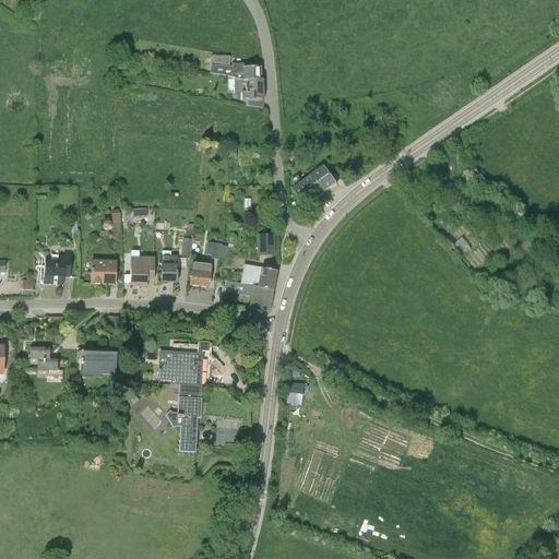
[(248,81),(261,80),(260,68),(244,69),(244,64),(232,64),(232,67),(229,67),(229,57),(211,55),(210,66),(211,66),(210,74),(219,75),(232,79),(234,79),(242,81),(248,81)]
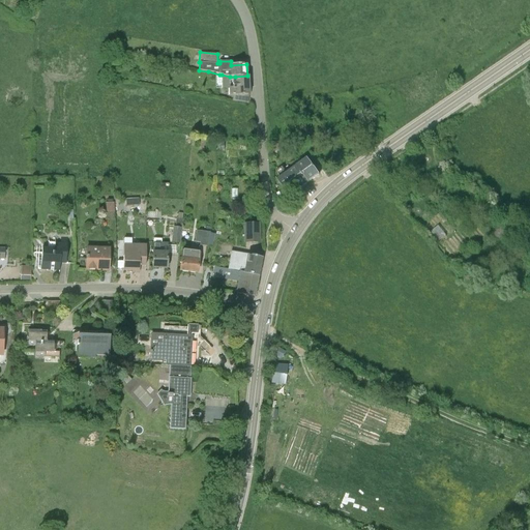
[(229,96),(237,96),(236,101),(247,104),(248,95),(247,76),(235,77),(230,77),(222,75),(222,89),(228,89),(229,96)]
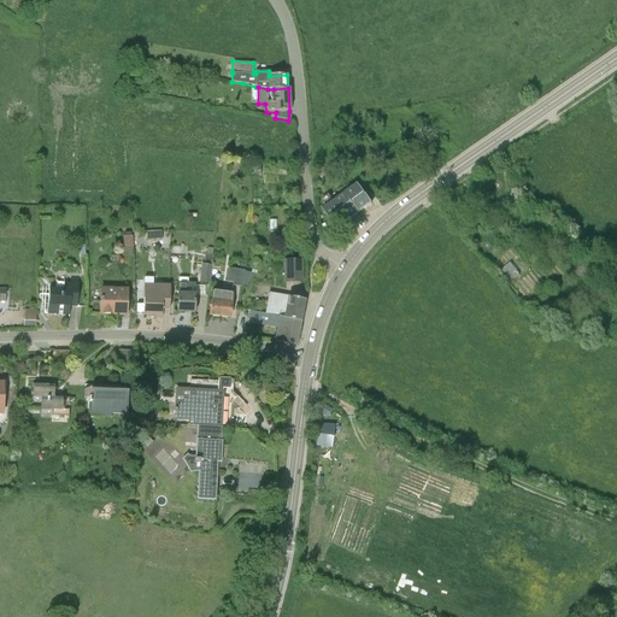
[(317,178),(329,177),(328,165),(316,166),(317,178)]
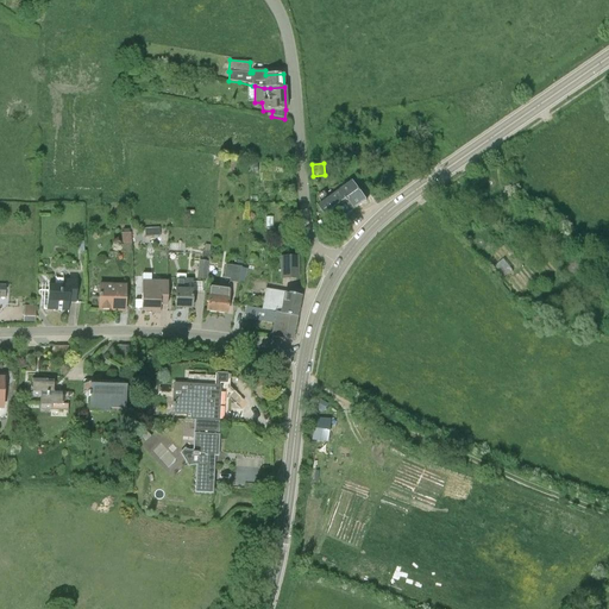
[(353,182),(340,190),(341,192),(340,193),(353,211),(366,201),(359,190),(353,182)]
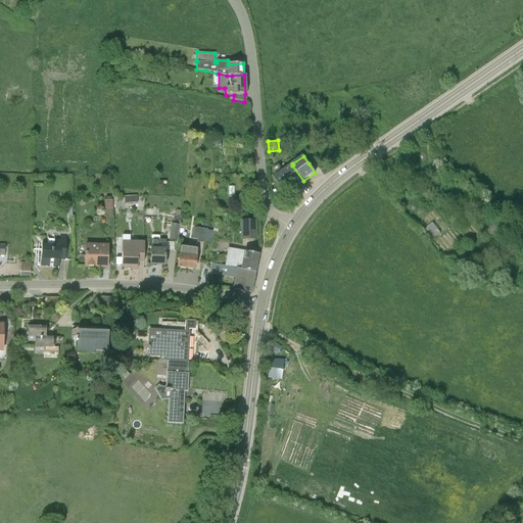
[(308,163),(315,173),(322,168),(316,158),(308,163)]
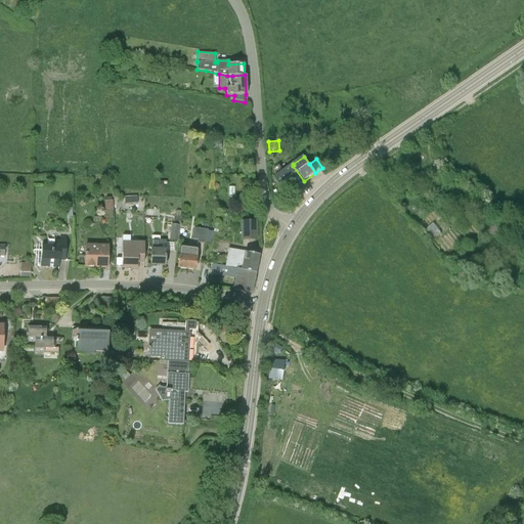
[(273,169),(277,177),(274,179),(286,194),(295,187),(304,181),(293,166),(294,165),(293,164),(285,171),(282,172),(279,165),(273,169)]
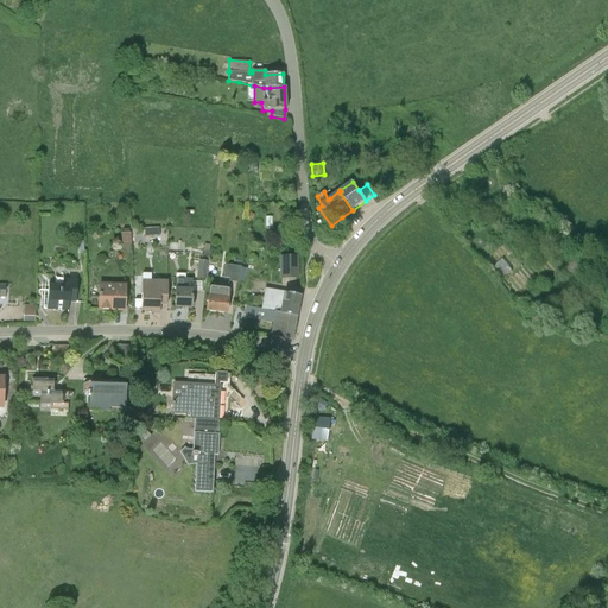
[(131,244),(131,233),(121,233),(121,245),(131,244)]
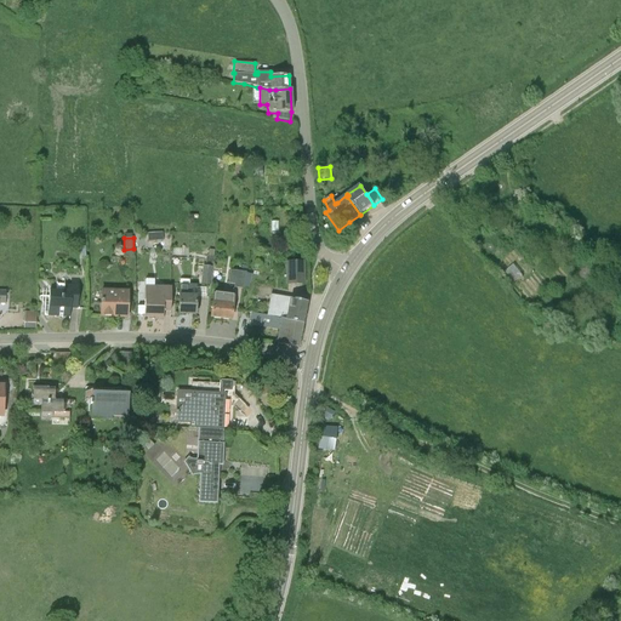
[(206,256),(205,266),(203,266),(200,284),(211,285),(214,267),(214,257),(206,256)]
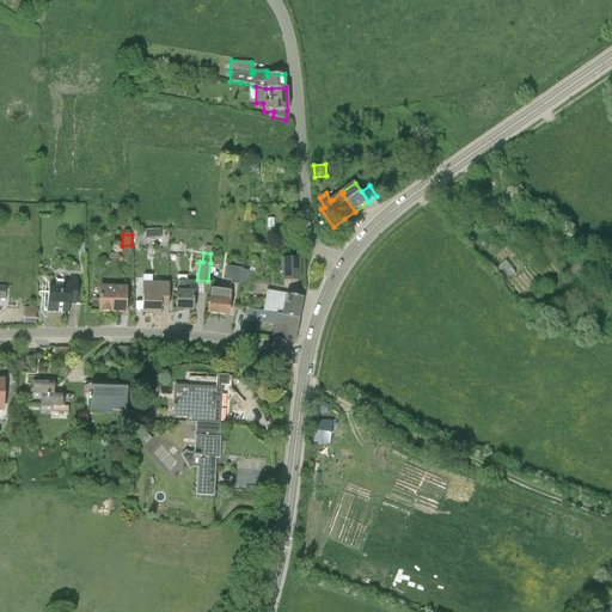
[(299,258),(283,259),(283,281),(300,280),(299,258)]
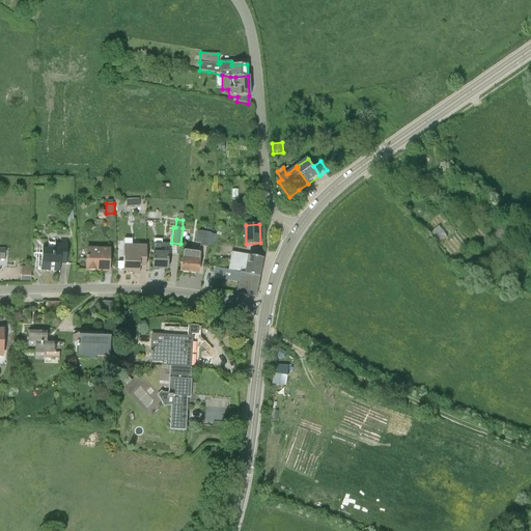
[(208,247),(211,232),(196,231),(195,243),(200,243),(200,246),(208,247)]
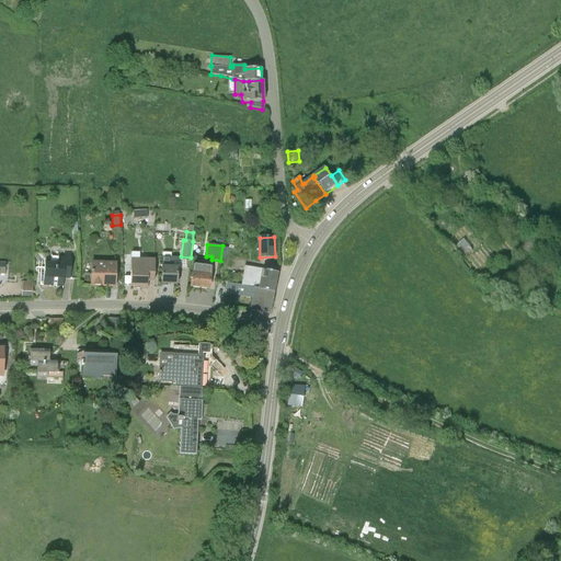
[(44,285),(64,286),(64,278),(70,279),(72,253),(65,252),(65,258),(58,256),(58,258),(52,256),(50,262),(45,261),(44,285)]
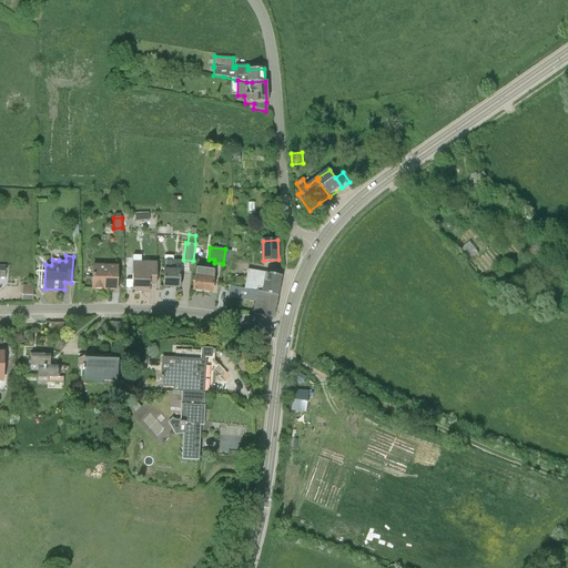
[(133,262),(132,279),(132,290),(150,291),(150,284),(156,284),(156,262),(144,262),(144,260),(141,260),(141,255),(133,255),(133,262)]
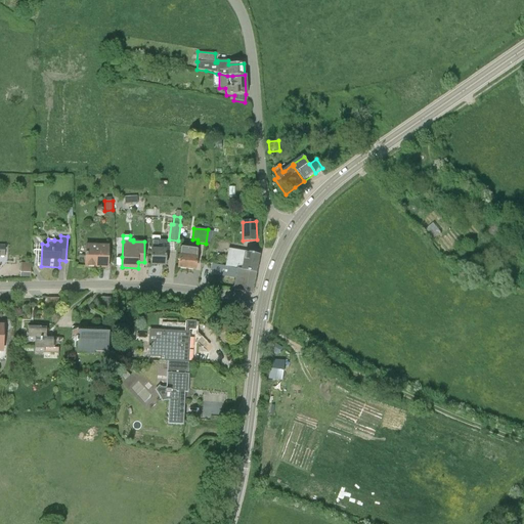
[(151,249),(151,255),(150,265),(165,265),(165,251),(166,243),(166,241),(160,239),(160,236),(151,236),(151,239),(151,249)]
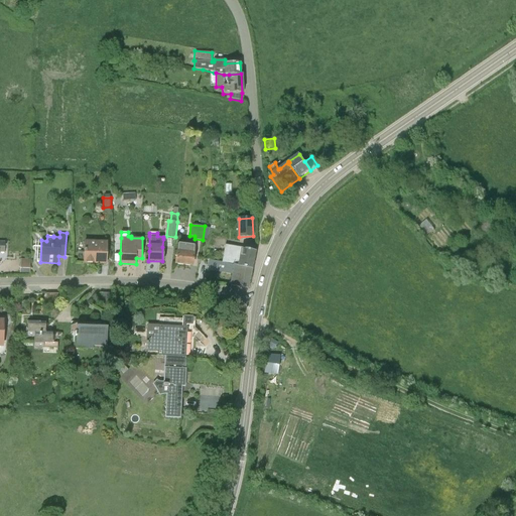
[(85,241),(84,253),(84,263),(106,263),(107,242),(85,241)]
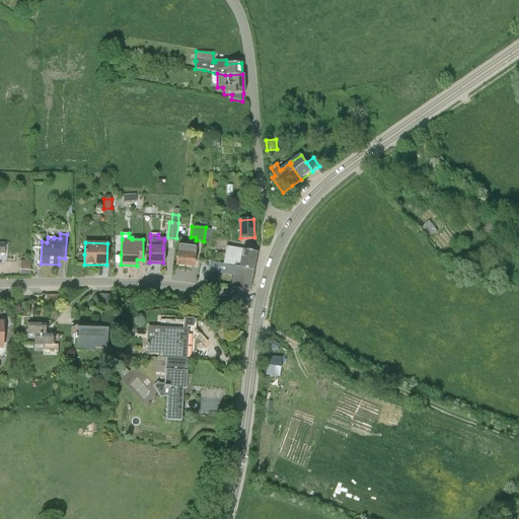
[(178,245),(177,255),(176,266),(193,268),(196,247),(178,245)]
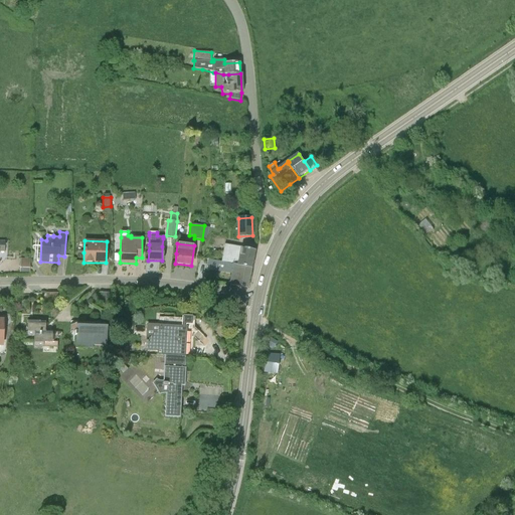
[(251,269),(254,250),(239,248),(229,245),(227,260),(226,263),(236,266),(251,269)]
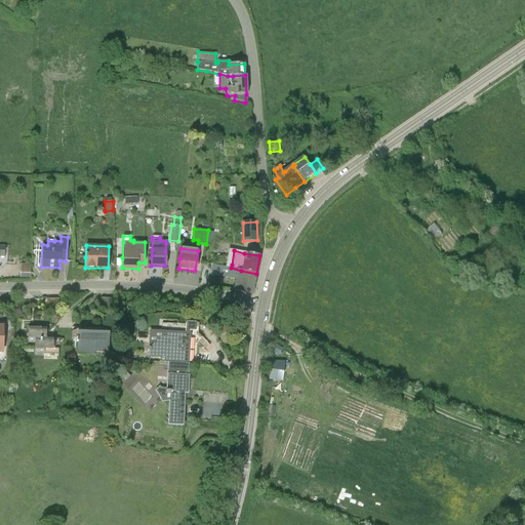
[(21,263),(21,267),(21,277),(31,277),(30,263),(21,263)]
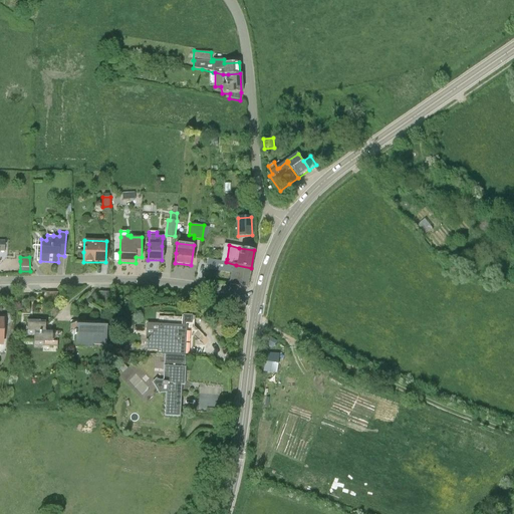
[(231,274),(230,284),(247,288),(251,268),(236,265),(226,262),(205,258),(203,268),(231,274)]
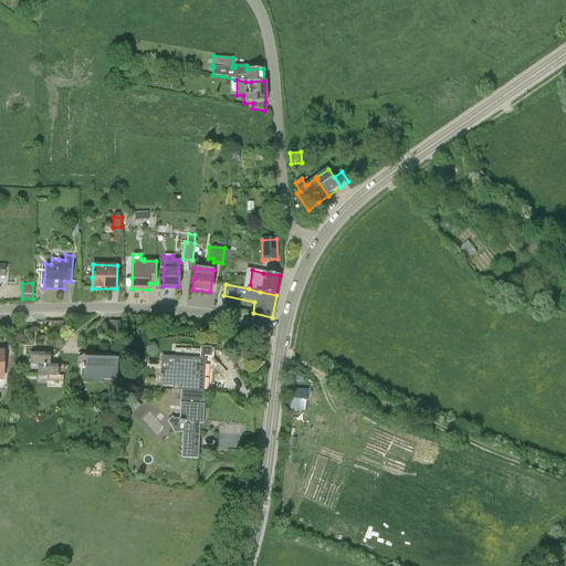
[(109,321),(109,333),(124,333),(124,322),(117,321),(109,321)]
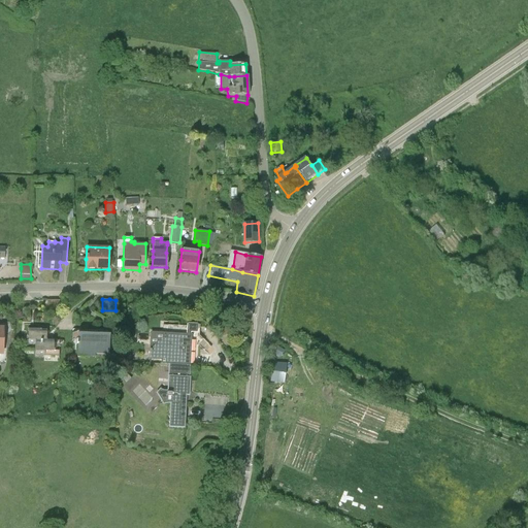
[(55,300),(47,300),(47,310),(55,310),(62,309),(62,300),(55,300)]
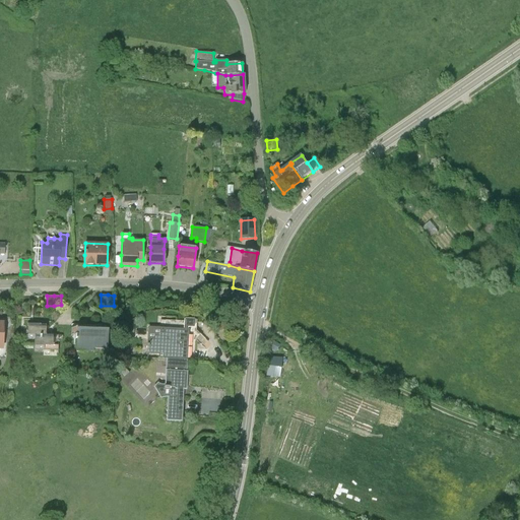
[(161,319),(160,327),(148,326),(147,353),(158,354),(158,358),(187,359),(188,330),(187,330),(188,327),(194,328),(195,319),(184,318),(185,320),(161,319)]
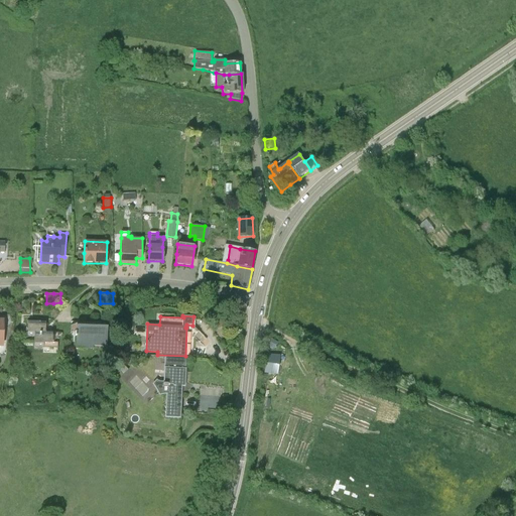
[(220,320),(217,323),(216,320),(213,323),(218,329),(223,326),(220,320)]
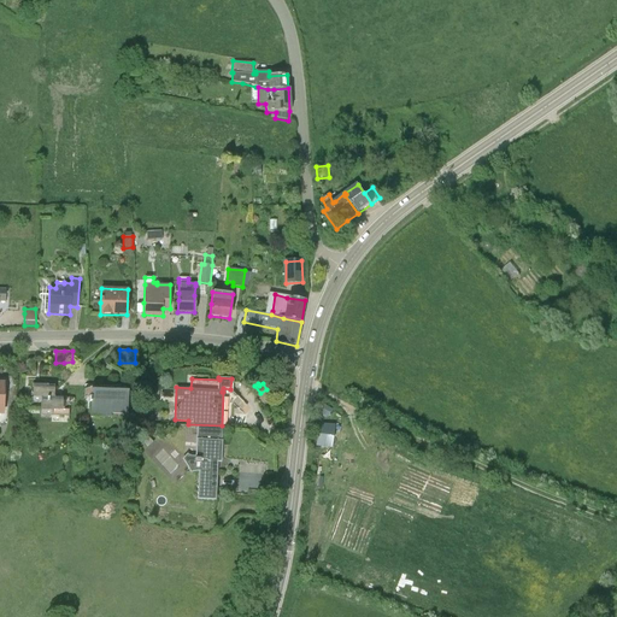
[(33,385),(33,398),(33,401),(41,401),(41,411),(41,416),(69,416),(70,409),(63,409),(63,398),(54,398),(54,386),(33,385)]
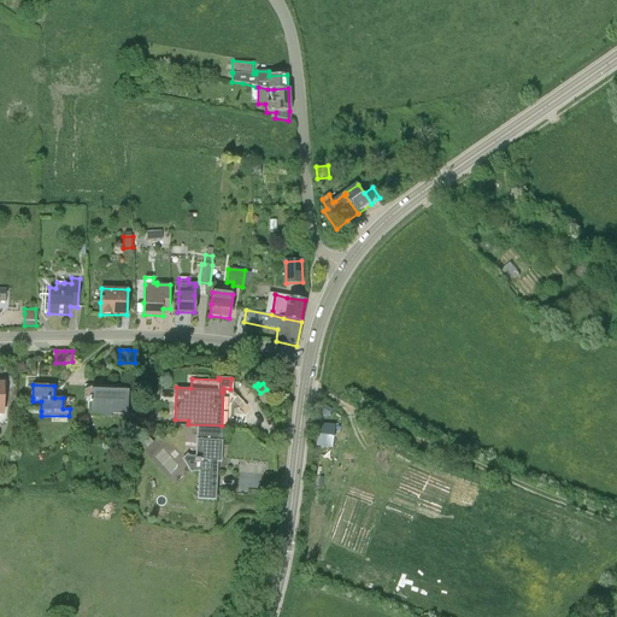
[(90,416),(128,417),(128,387),(84,386),(84,398),(92,398),(90,416)]
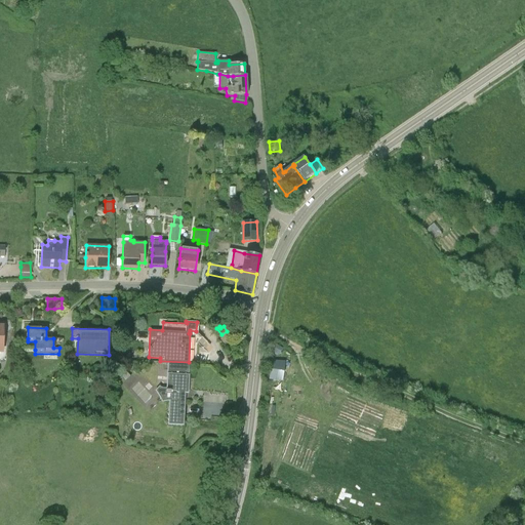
[(269,375),(283,378),(286,362),(272,360),(269,375)]
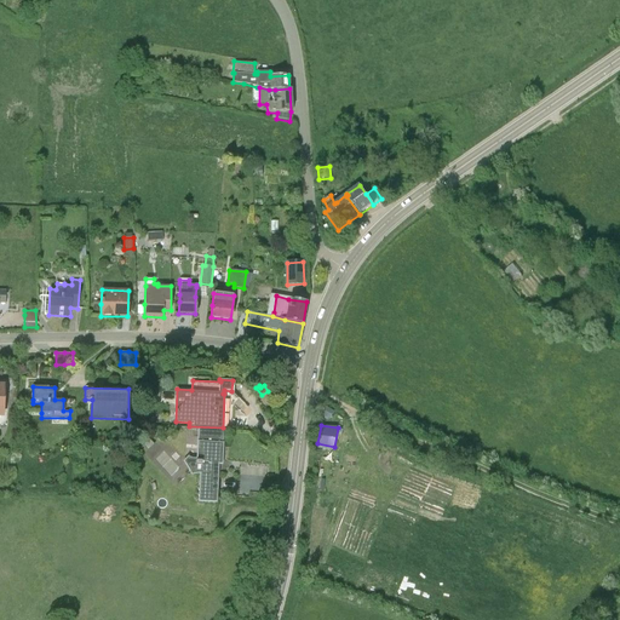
[(222,443),(223,429),(200,428),(199,428),(197,441),(196,459),(191,458),(188,457),(183,461),(189,470),(191,476),(196,475),(200,474),(197,501),(216,503),(217,474),(213,474),(214,464),(222,464),(223,443),(222,443)]
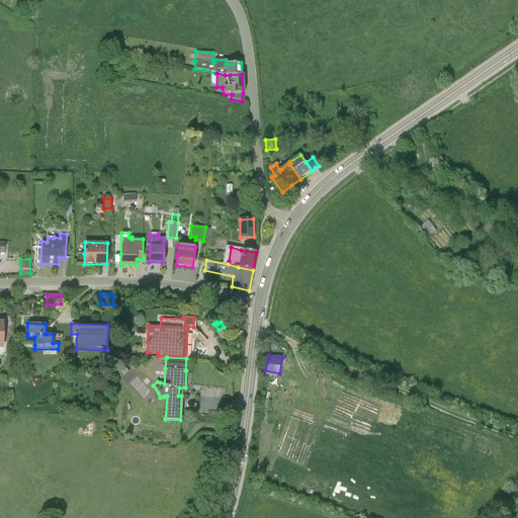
[(128,371),(122,365),(117,370),(123,376),(128,371)]
